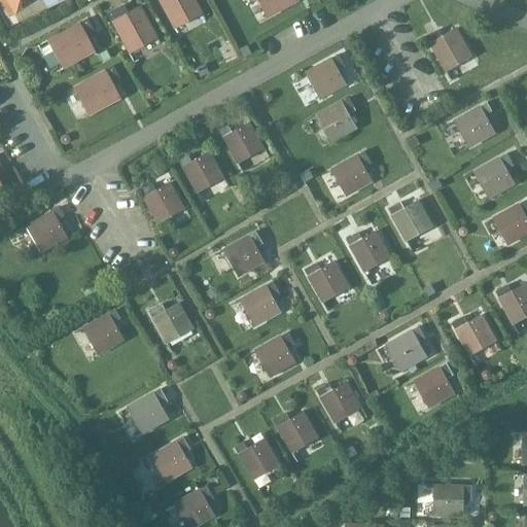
[(0,0),(0,7),(7,19),(36,0),(0,0)]
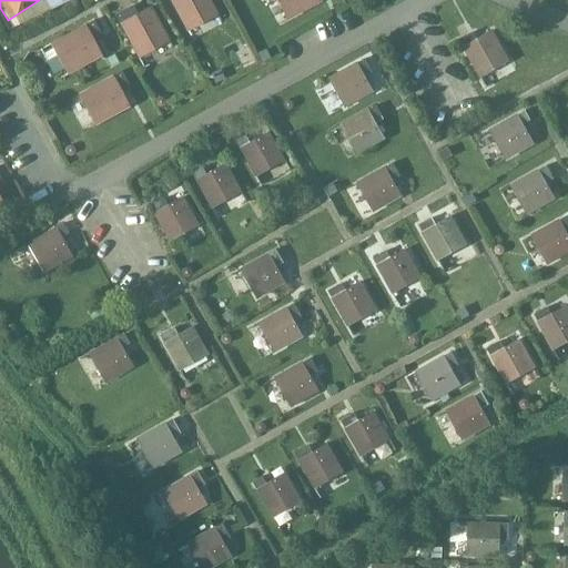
[(216,14),(208,0),(168,0),(185,31),(216,14)]
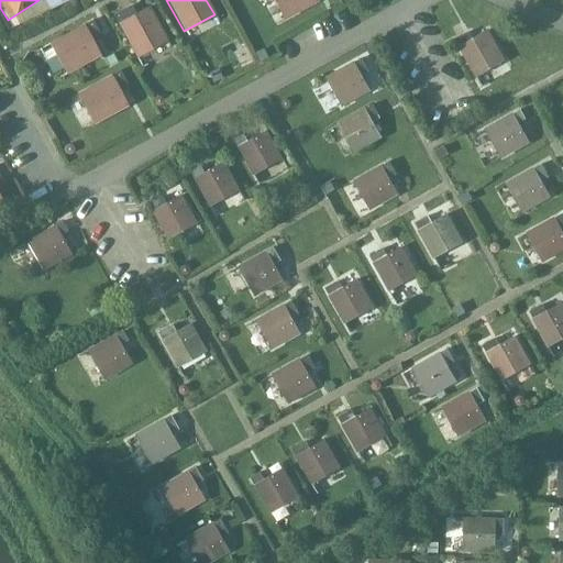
[(272,0),(284,20),(317,2),(315,0),(272,0)]
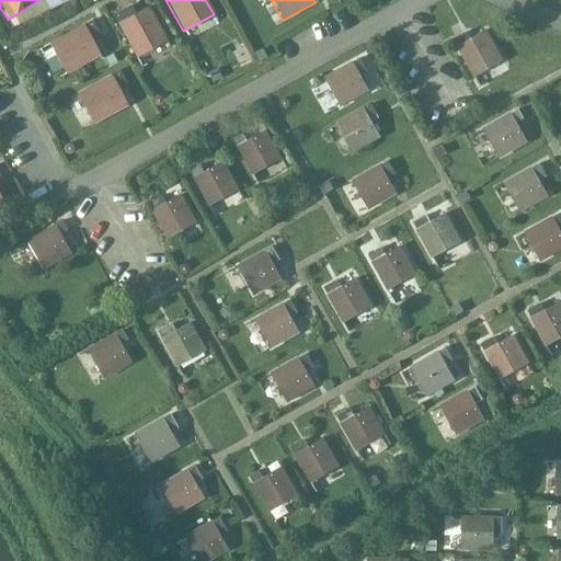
[(165,41),(148,8),(129,18),(124,9),(113,15),(117,24),(135,57),(165,41)]
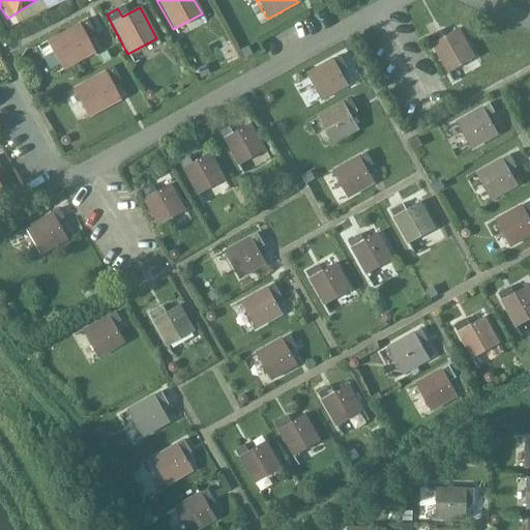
[(47,41),(62,69),(93,53),(84,35),(92,31),(86,20),(78,25),(78,24),(47,41)]
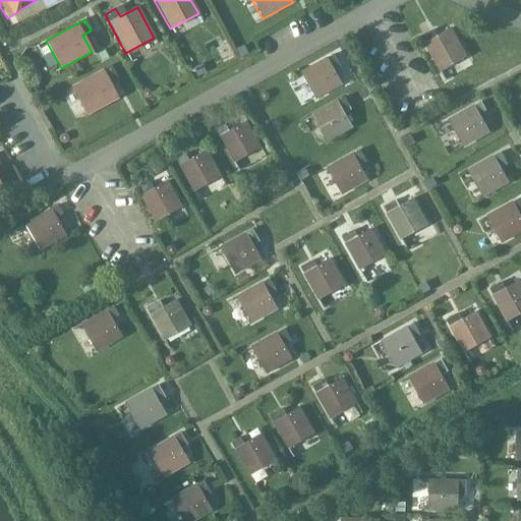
[(441,71),(466,57),(451,29),(432,39),(429,32),(421,37),(441,71)]
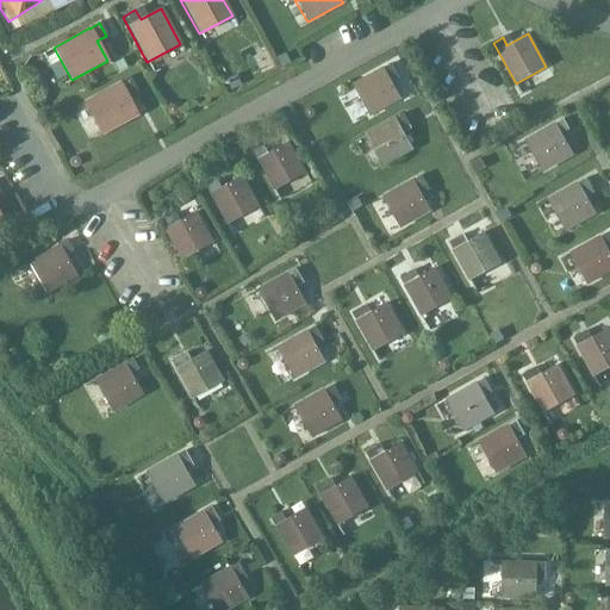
[(388,78),(396,74),(391,63),(352,85),(369,116),(400,99),(388,78)]
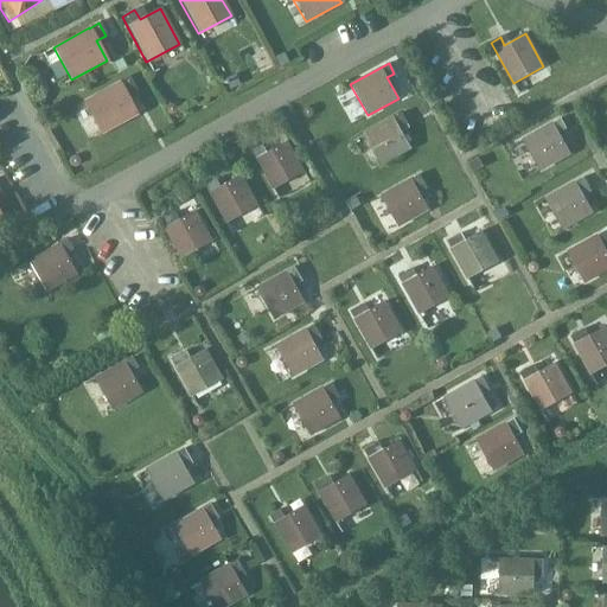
[(83,101),(101,134),(136,115),(126,95),(134,90),(128,77),(119,82),(83,101)]
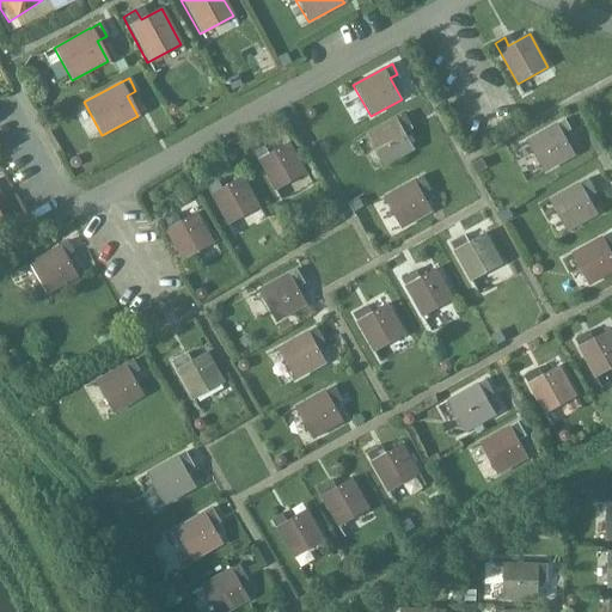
[(403,128),(410,124),(404,114),(366,135),(384,166),(414,150),(403,128)]
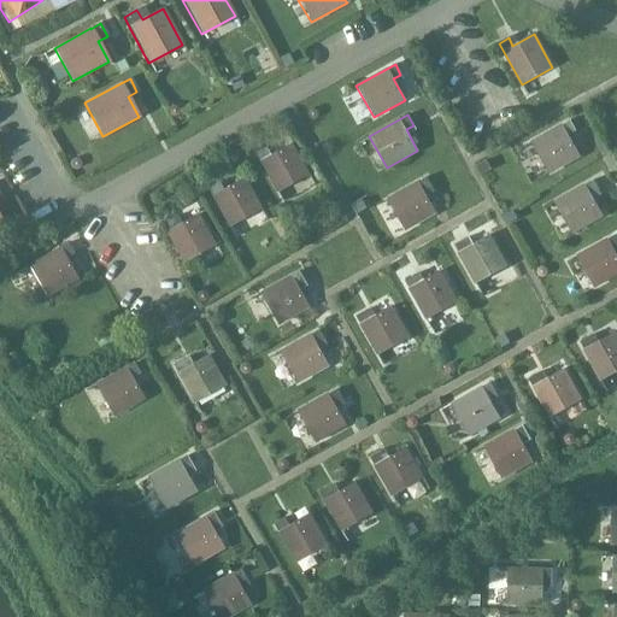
[(568,136),(575,131),(569,121),(532,142),(548,172),(579,156),(568,136)]
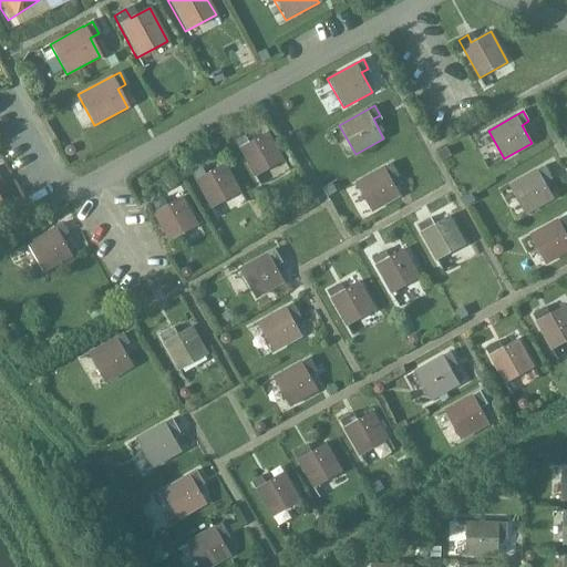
[(255,176),(284,160),(267,132),(248,142),(245,135),(235,141),(255,176)]
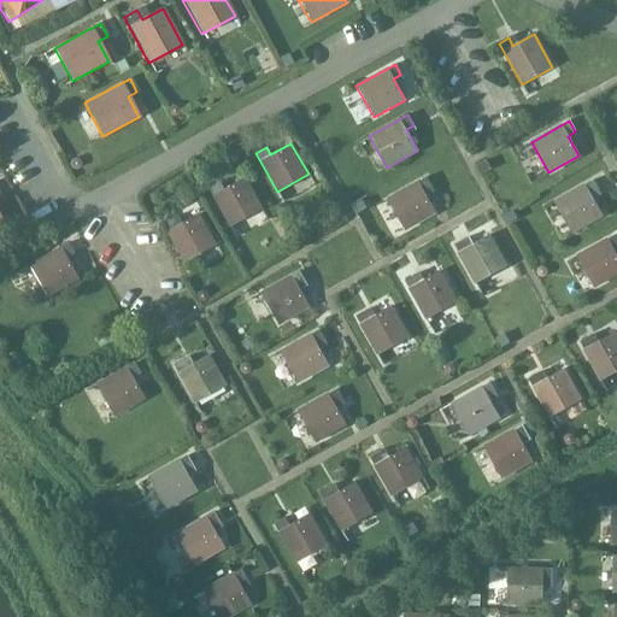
[(231,225),(262,207),(245,177),(223,189),(218,181),(209,187),(231,225)]
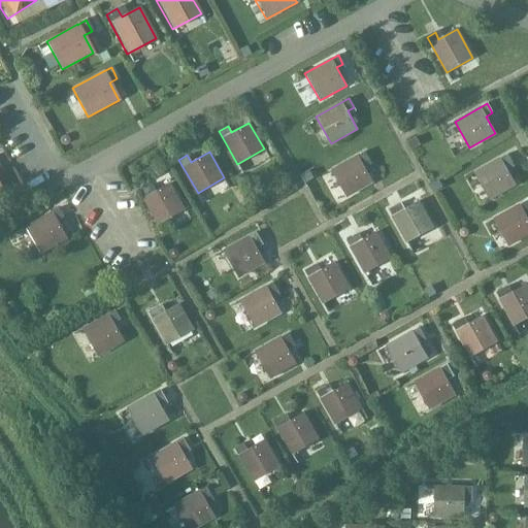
[(363,165),(369,161),(364,152),(331,170),(347,196),(372,183),(363,165)]
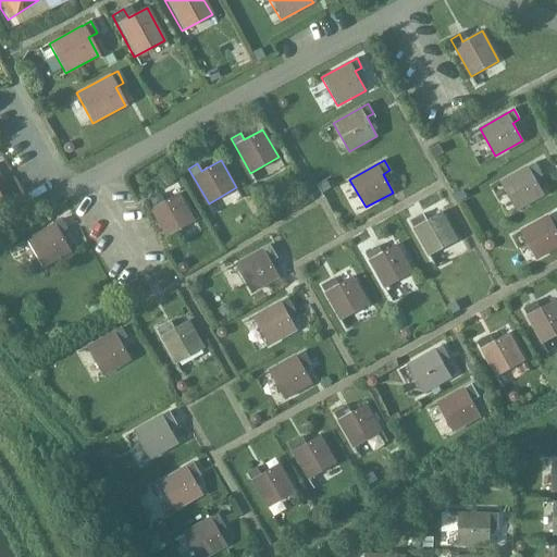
[(500,183),(516,210),(516,211),(544,196),(533,177),(541,173),(535,163),(500,183)]
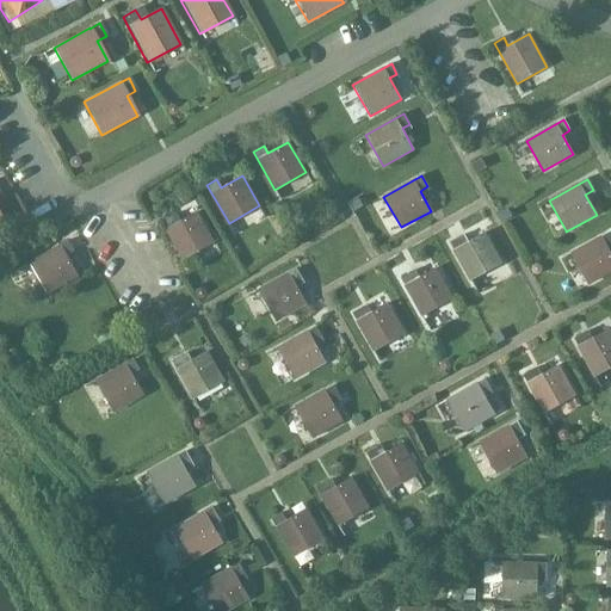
[(183,259),(214,241),(196,211),(176,223),(171,215),(161,221),(183,259)]
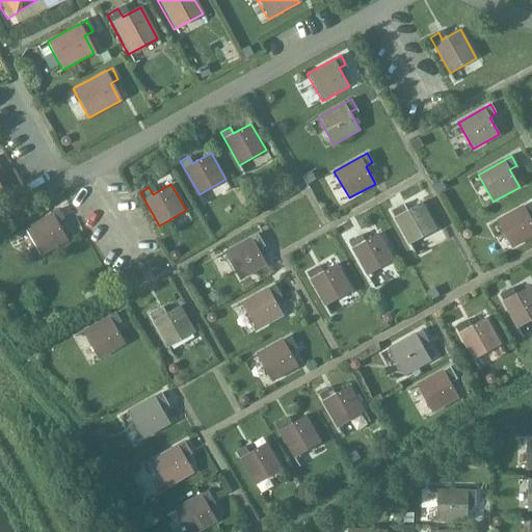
[(409,244),(436,229),(422,203),(403,213),(399,207),(391,212),(409,244)]
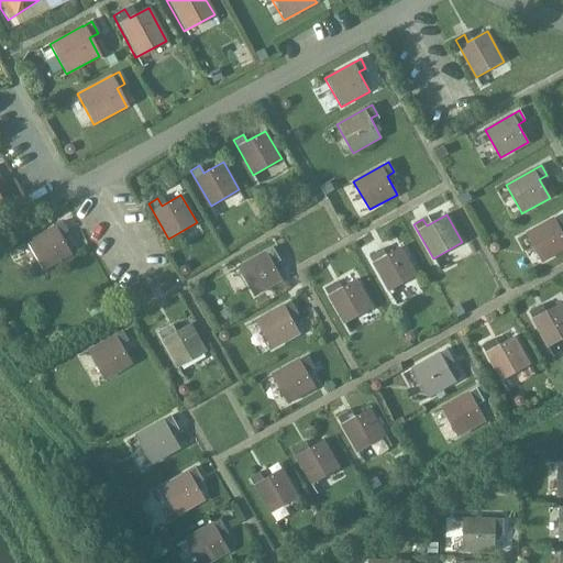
[(562,235),(559,229),(562,225),(562,217),(562,214),(526,234),(541,262),(562,250),(562,235)]
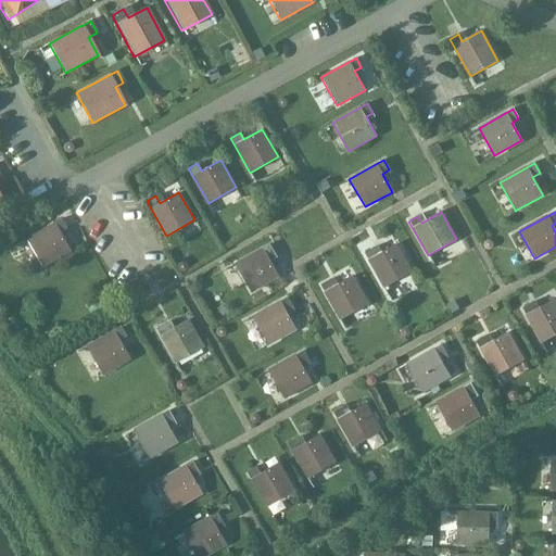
[(59,232),(65,228),(60,219),(25,239),(41,267),(70,251),(59,232)]
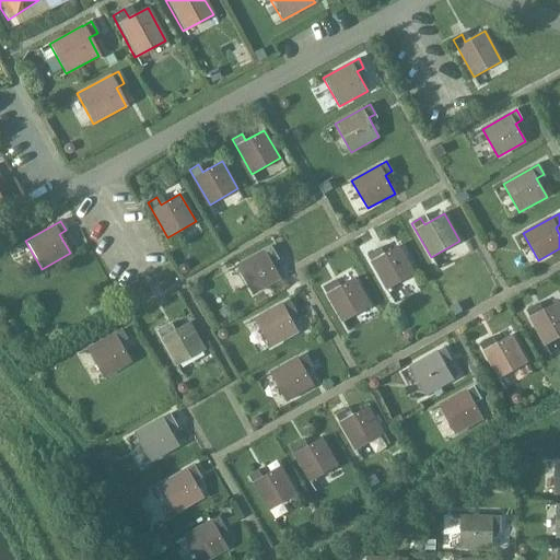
[(24,242),(18,230),(8,235),(13,247),(24,242)]
